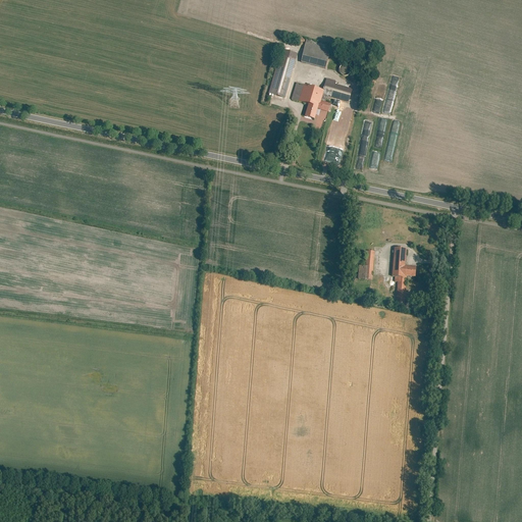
[(300,64),(326,71),(332,47),(306,40),(300,64)]
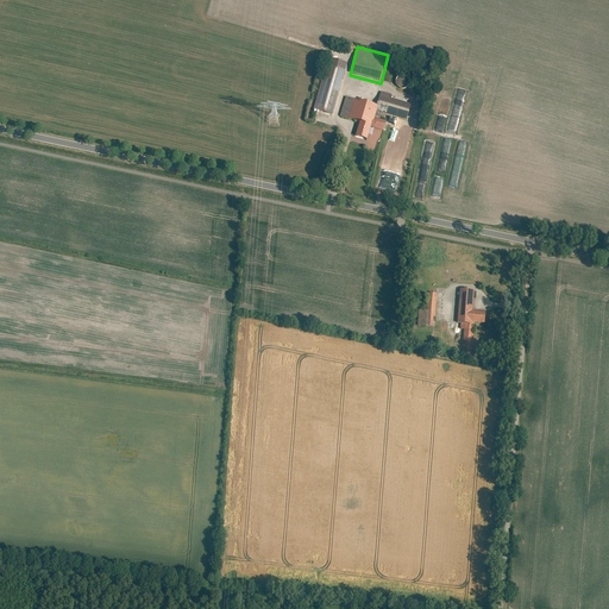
[(313,110),(332,115),(347,64),(328,58),(313,110)]
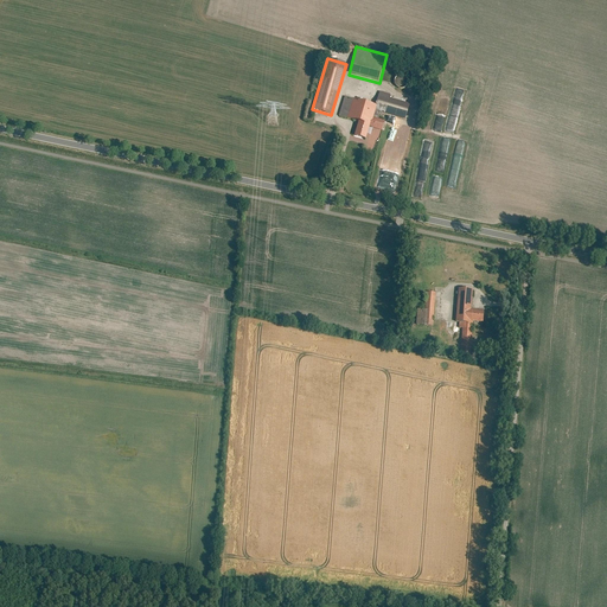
[(359,123),(356,138),(366,140),(370,128),(383,132),(384,123),(371,120),(375,109),(409,119),(414,101),(378,91),(375,106),(343,97),(337,117),(359,123)]
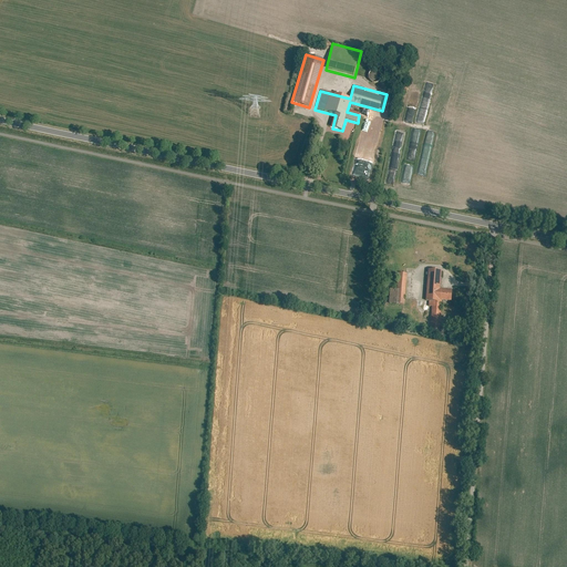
[(361,156),(358,174),(369,176),(371,165),(367,165),(370,152),(364,151),(363,156),(361,156)]
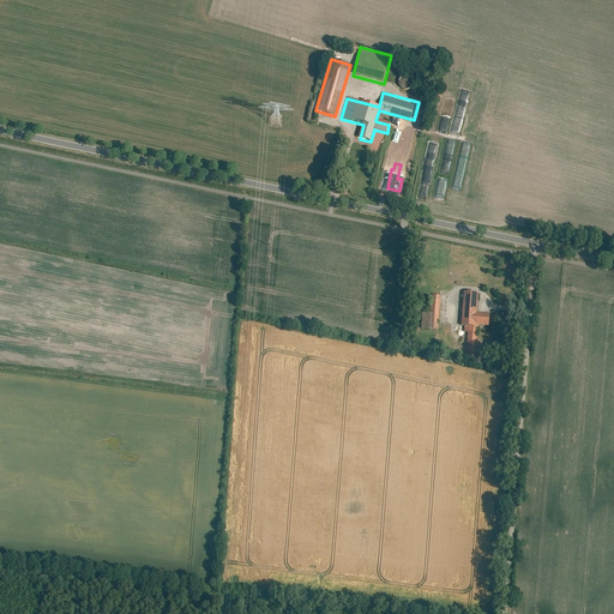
[(461,355),(463,355),(473,356),(475,325),(488,326),(489,308),(475,307),(476,287),(456,286),(452,325),(457,325),(456,330),(462,330),(461,355)]
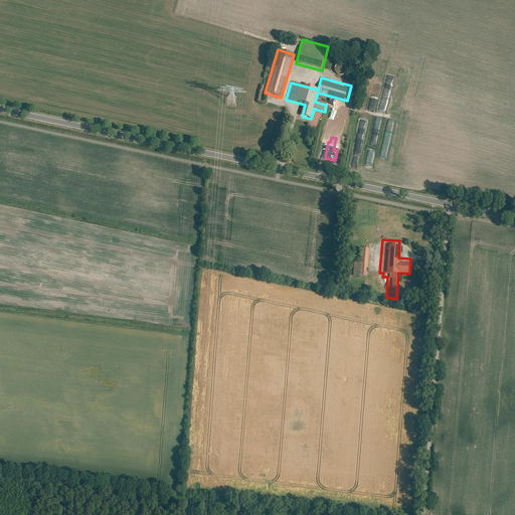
[(348,273),(362,274),(364,246),(357,245),(356,260),(349,260),(348,273)]
